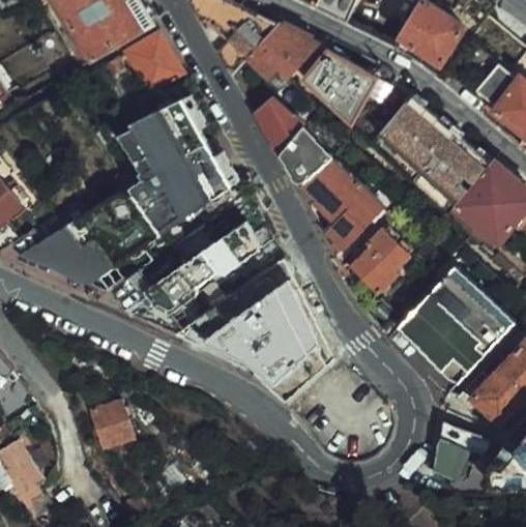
[(77,55),(86,70),(92,67),(95,65),(92,59),(153,24),(138,0),(45,0),(62,30),(71,25),(86,50),(77,55)]
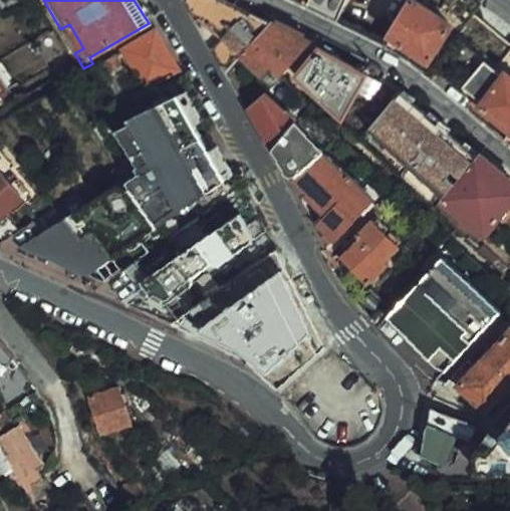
[(224,72),(240,55),(268,25),(269,23),(219,0),(181,0),(223,73),(224,72)]
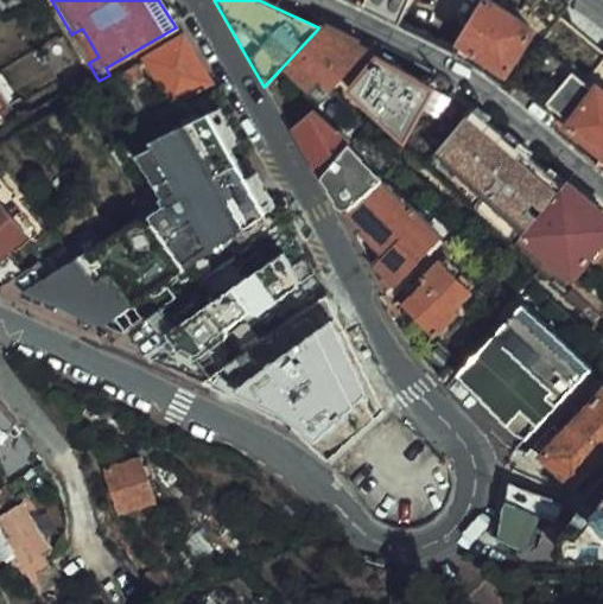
[(408,0),(361,0),(359,8),(398,27),(408,0)]
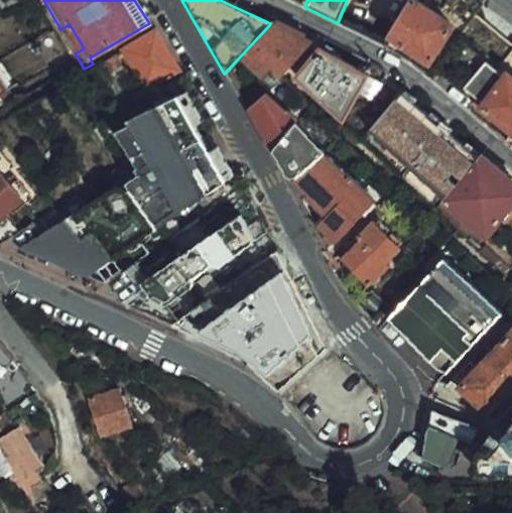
[(437,0),(408,0),(387,35),(426,63),(451,30),(428,13),(437,0)]
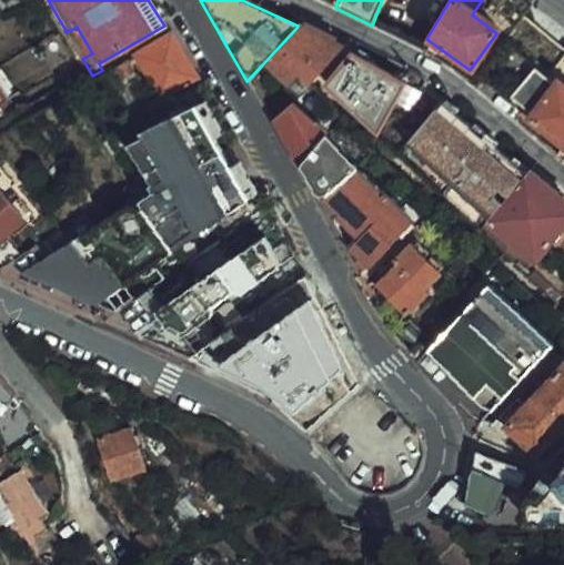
[(298,76),(310,87),(341,48),(296,28),(265,61),(286,84),(298,76)]
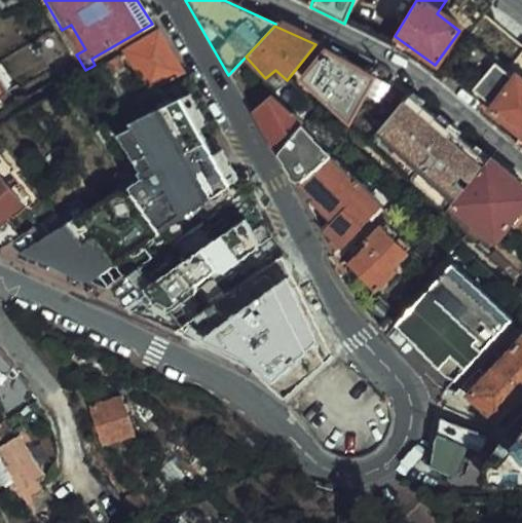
[(146,91),(180,73),(157,33),(123,52),(146,91)]
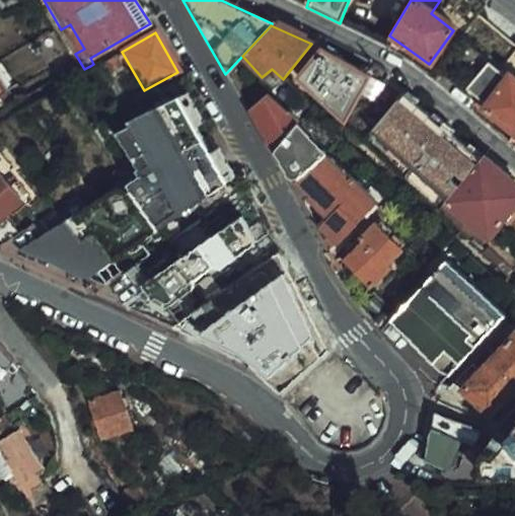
[(360,143),(365,138),(400,93),(384,81),(388,74),(371,62),(362,72),(319,51),(295,78),(342,122),(339,124),(360,143)]
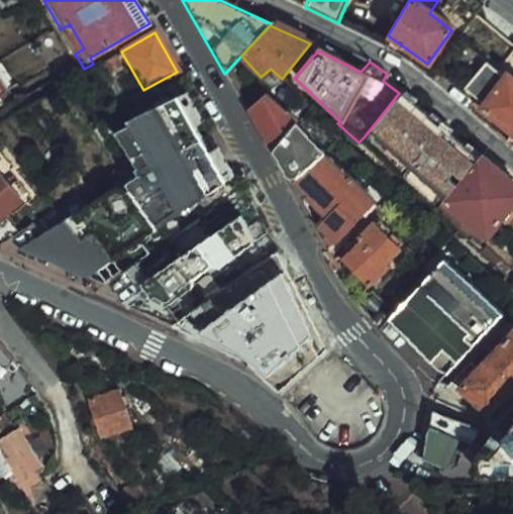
[(512,53),(478,110),(512,137),(512,53)]
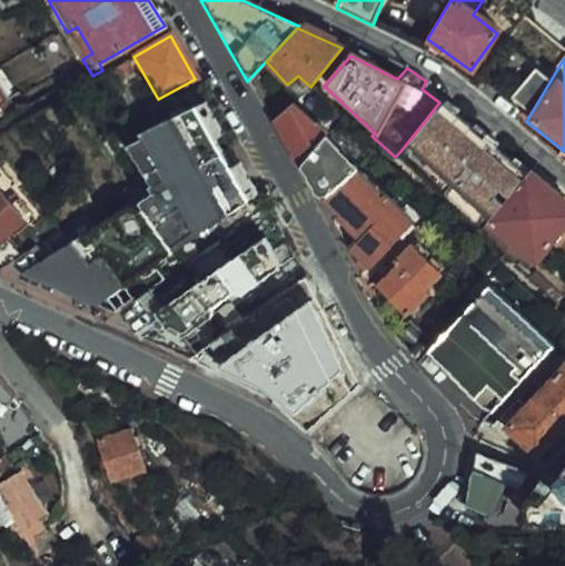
[(130,77),(121,65),(110,71),(118,83),(130,77)]
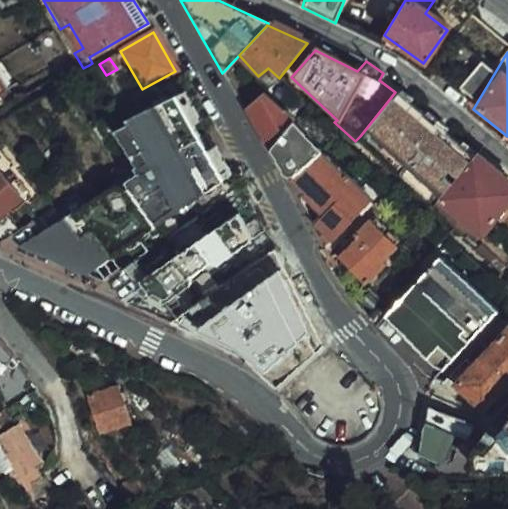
[(475,101),(495,72),(479,61),(459,90),(475,101)]
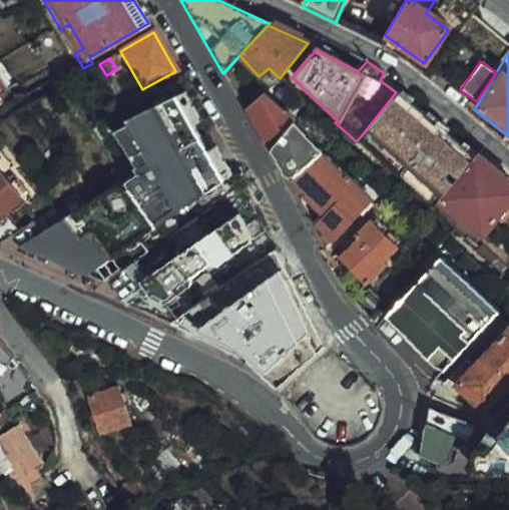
[(269,68),(259,76),(269,87),(280,78),(269,68)]
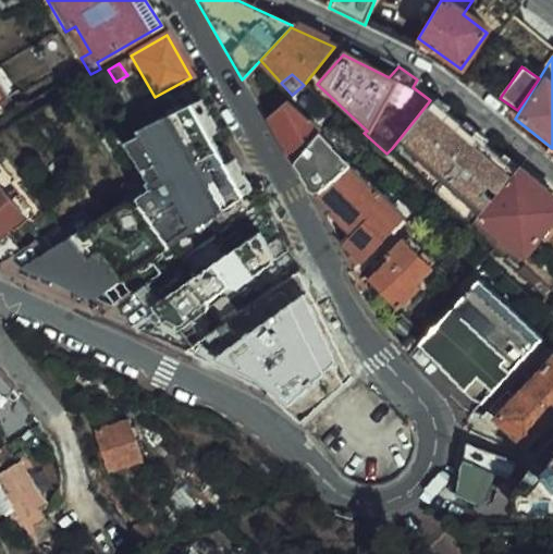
[(0,97),(2,100),(9,96),(0,82),(0,97)]
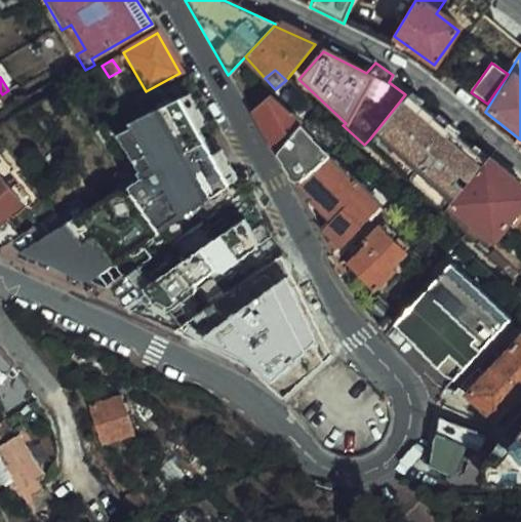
[(178,83),(85,132),(114,186),(24,235),(15,251),(104,290),(127,273),(167,246),(242,195),(178,83)]
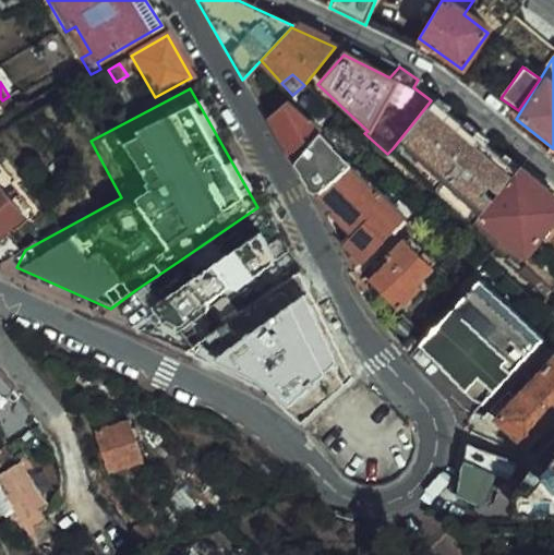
[(286,100),(267,116),(292,160),(322,133),(286,100)]
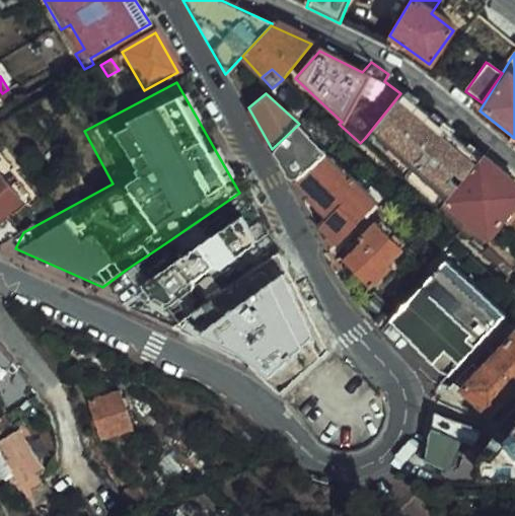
[(440,207),(443,203),(477,158),(400,93),(365,138),(440,207)]
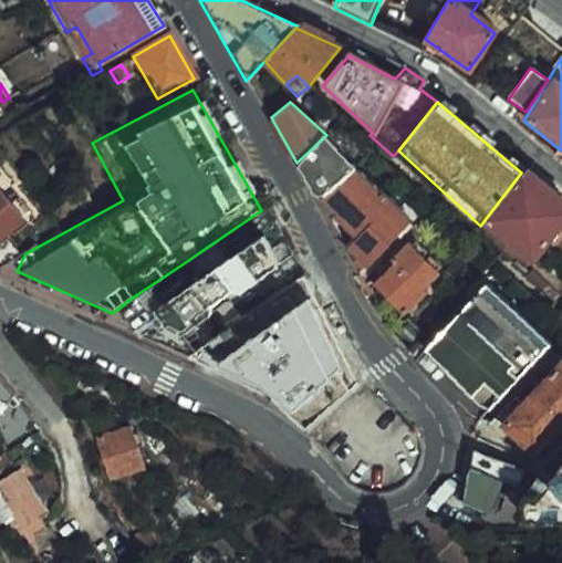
[(326,135),(297,163),(311,188),(314,193),(316,196),(318,197),(320,196),(347,163),(349,160),(326,135)]
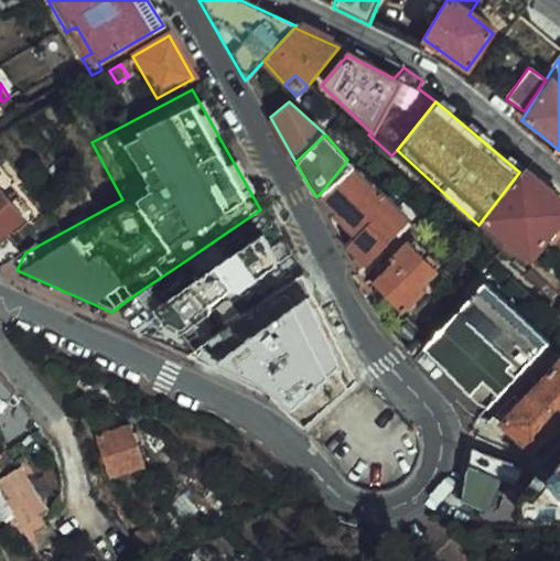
[(373,189),(346,162),(319,195),(333,211),(331,212),(352,234),(343,243),(361,261),(407,218),(375,186),(373,189)]
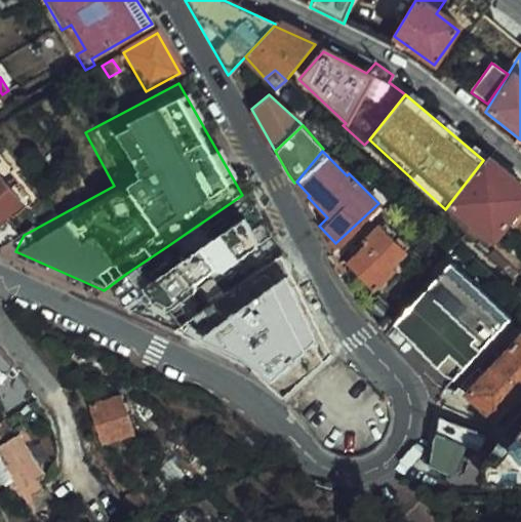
[(0,172),(5,178),(13,171),(0,156),(0,172)]
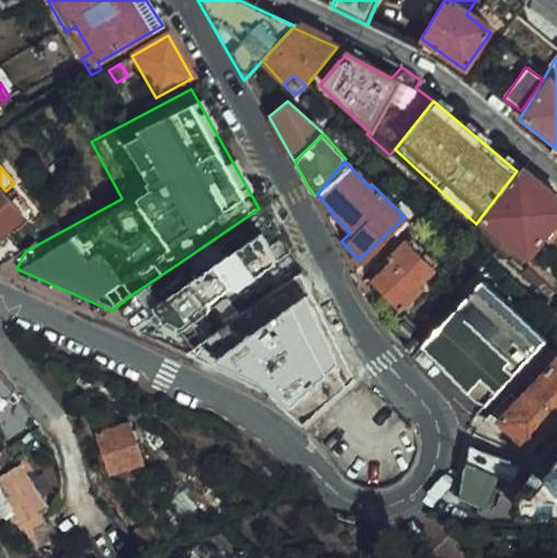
[(556,216),(556,205),(516,171),(479,219),(525,257),(556,216)]
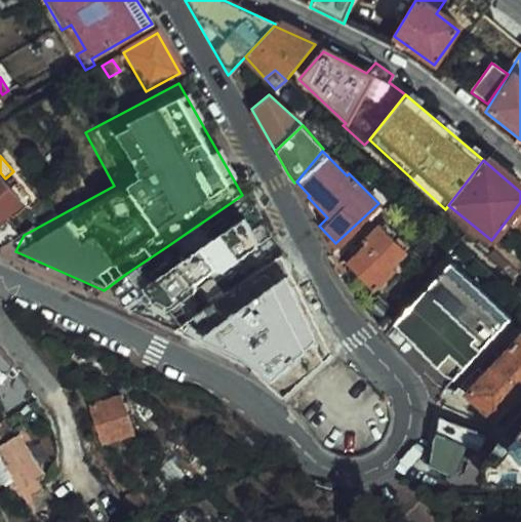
[(15,184),(8,190),(0,181),(0,222),(28,199),(15,184)]
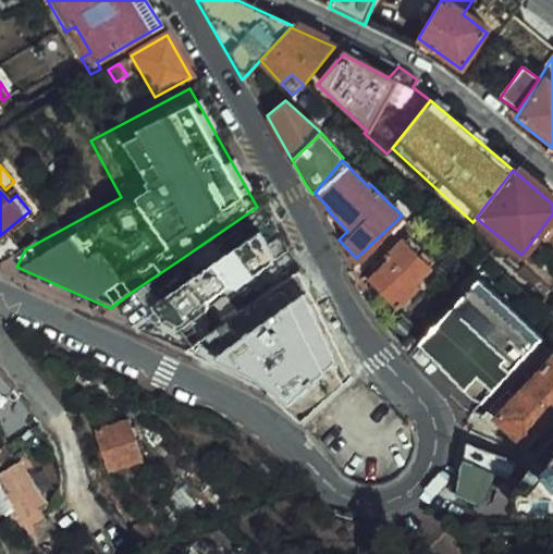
[(236,290),(289,255),(272,223),(189,279),(177,261),(135,290),(158,323),(171,331),(183,348),(188,348),(216,329),(203,311),(205,303),(226,288),(236,290)]
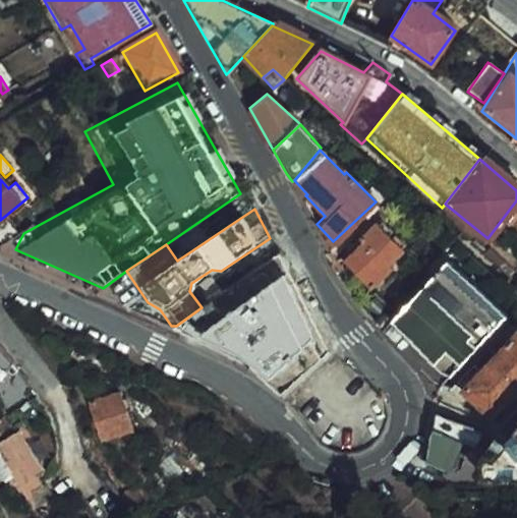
[(401,251),(376,224),(359,238),(363,242),(344,260),(368,287),(387,270),(384,267),(401,251)]
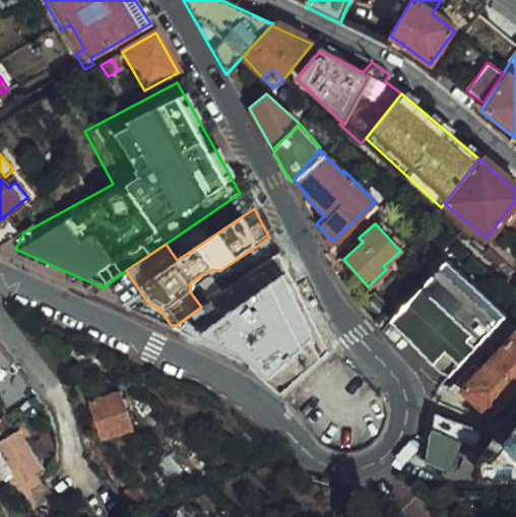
[(381,331),(432,382),(436,384),(439,385),(502,313),(447,262),(381,331)]
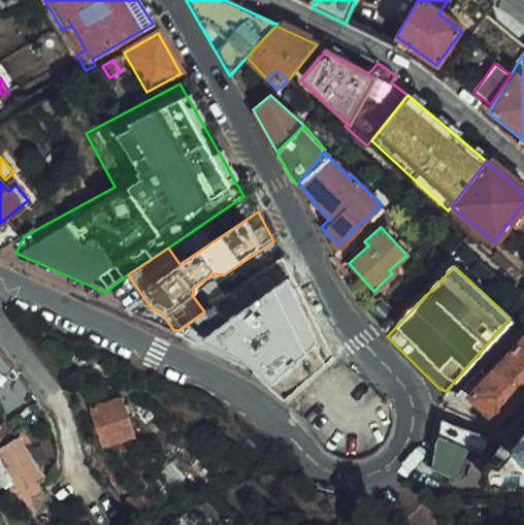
[(263,301),(259,294),(237,308),(276,366),(312,342),(277,292),(263,301)]
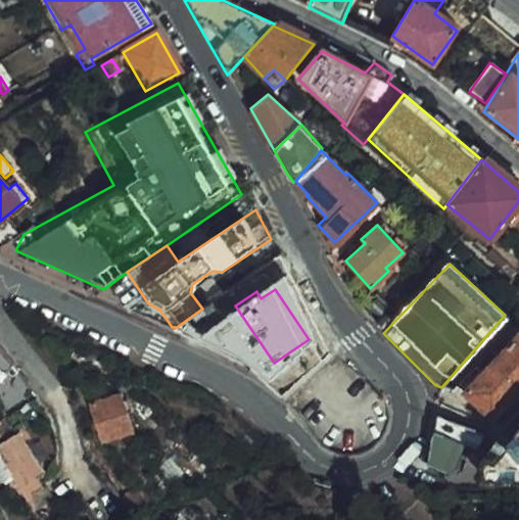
[(518,387),(518,335),(505,352),(501,355),(466,392),(493,417),(518,387)]
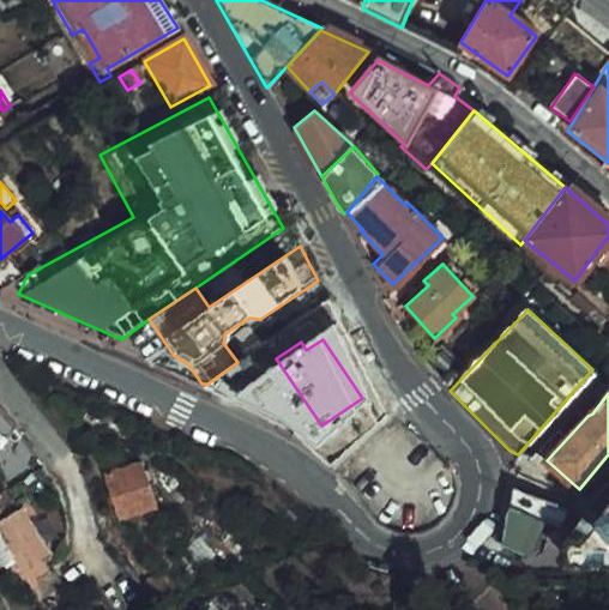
[(0,495),(42,470),(0,415),(0,495)]
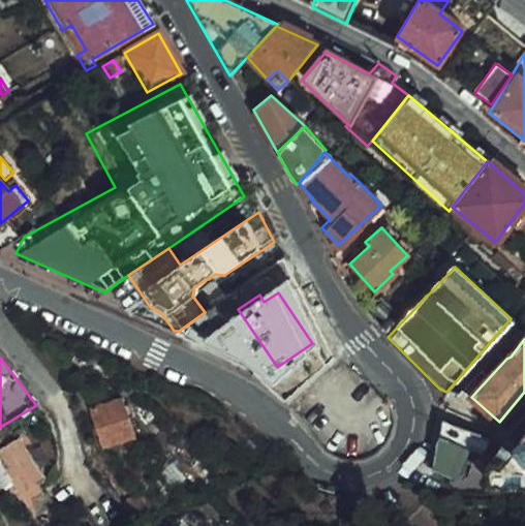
[(120,400),(89,409),(101,447),(132,438),(120,400)]
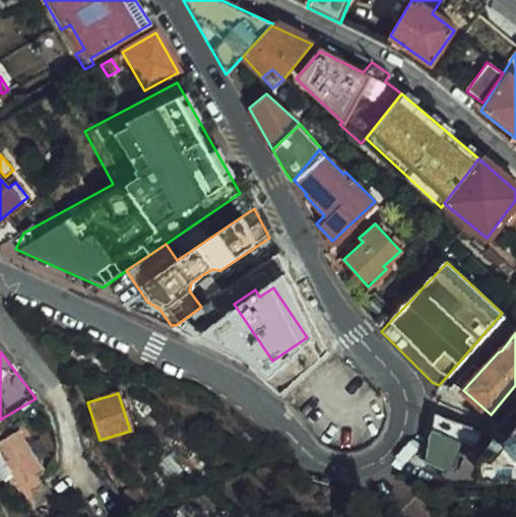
[(472,447),(478,430),(435,411),(429,441),(417,459),(442,467),(450,465),(459,442),(472,447)]
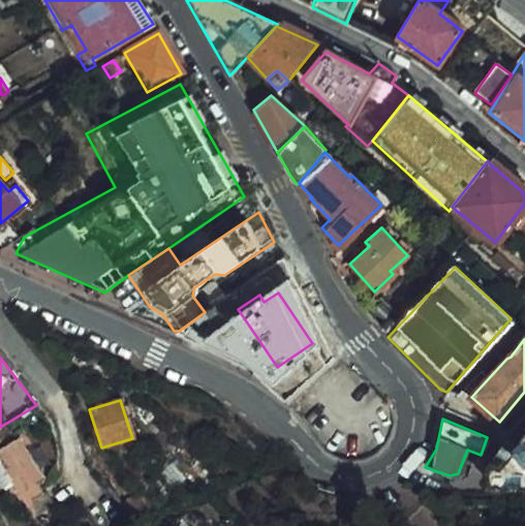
[(524,486),(524,434),(516,446),(492,455),(495,488),(524,486)]
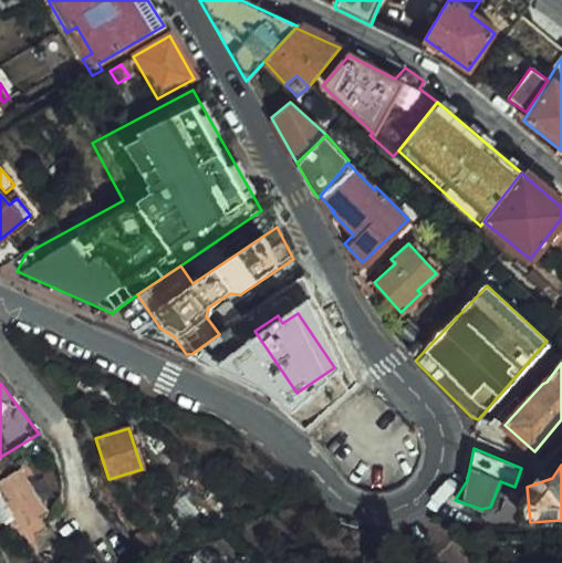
[(39,520),(49,515),(20,471),(0,483),(0,520),(7,515),(24,543),(45,532),(39,520)]
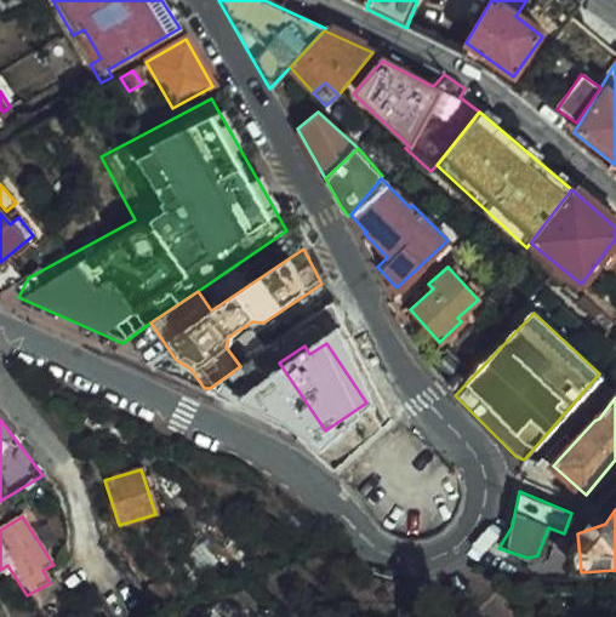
[(138,593),(147,613),(164,607),(161,601),(167,599),(160,583),(138,593)]
